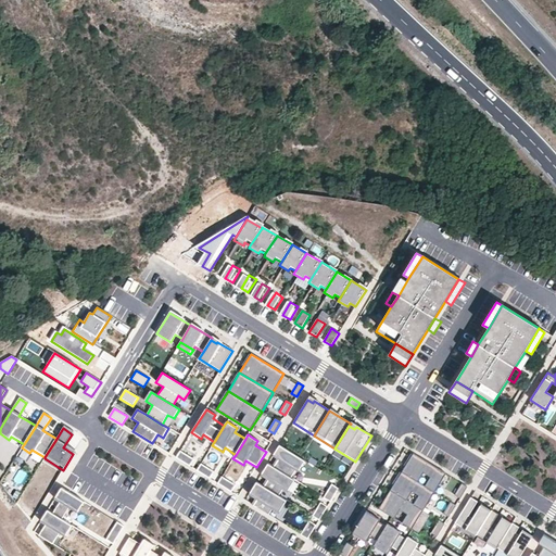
[(24,444),(11,437),(9,440),(8,442),(21,450),(24,444)]
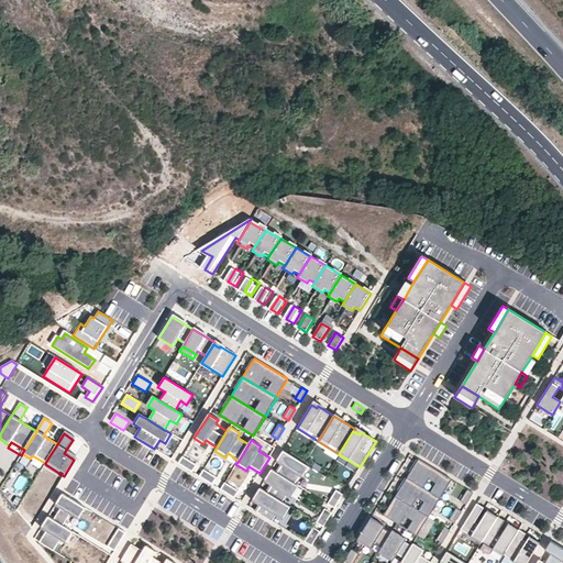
[(309,467),(283,451),(277,460),(283,464),(277,473),(295,484),(299,477),(301,478),(309,467)]
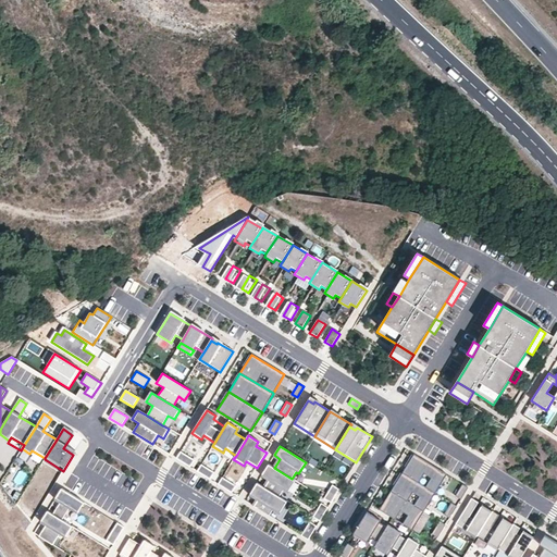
[(45,458),(32,450),(29,454),(27,458),(40,466),(45,459),(45,458)]
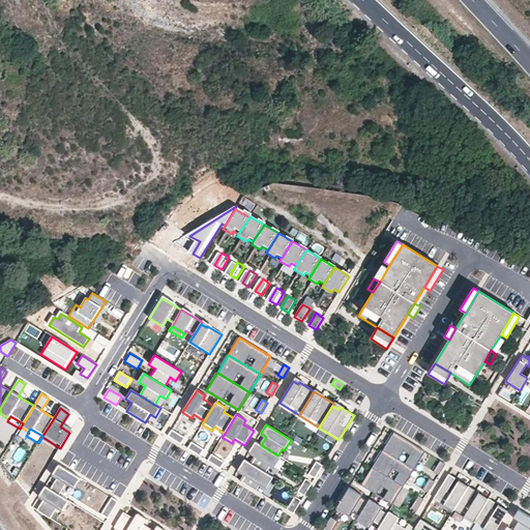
[(172,430),(168,437),(181,445),(184,438),(172,430)]
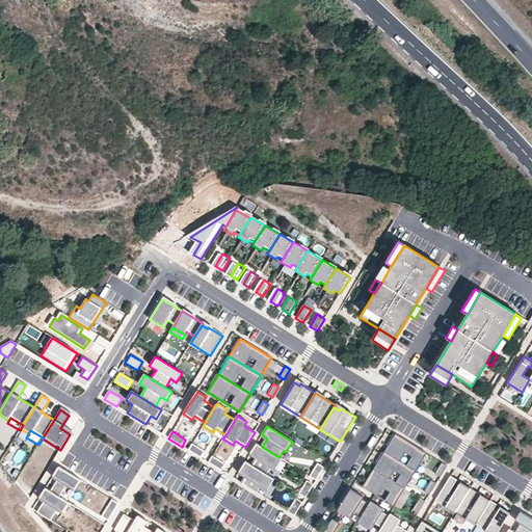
[(395,434),(384,452),(416,471),(426,453),(395,434)]
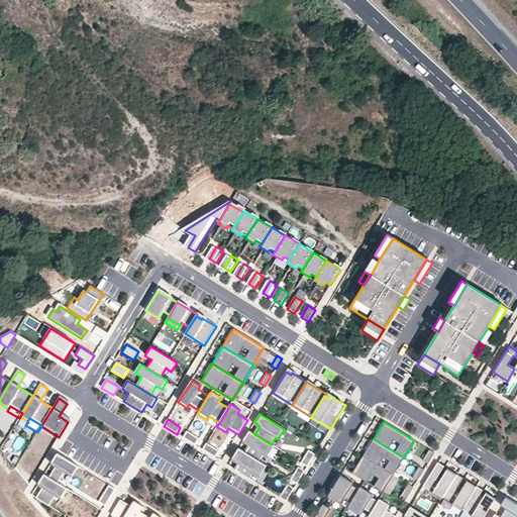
[(187,431),(183,438),(196,445),(200,439),(187,431)]
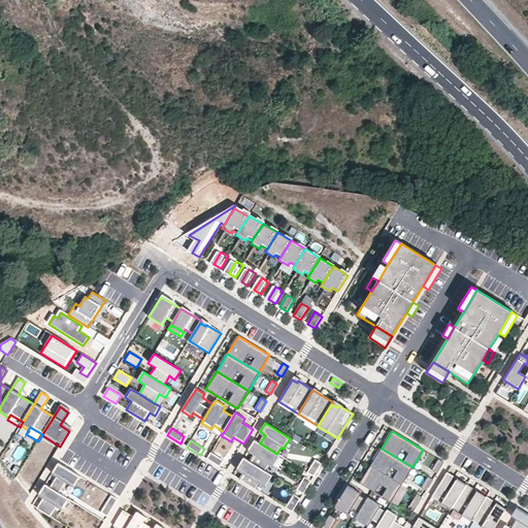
[(260,443),(255,440),(249,451),(256,455),(251,462),(265,471),(269,463),(274,466),(279,456),(276,454),(260,443)]
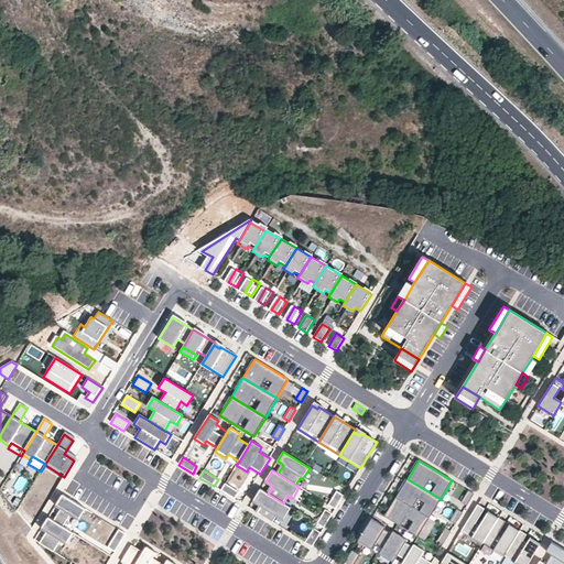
[(408,479),(396,498),(429,518),(441,499),(408,479)]
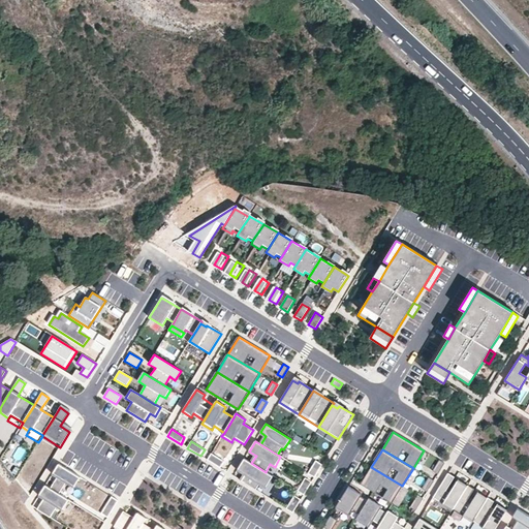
[(211,454),(207,460),(220,468),(224,462),(211,454)]
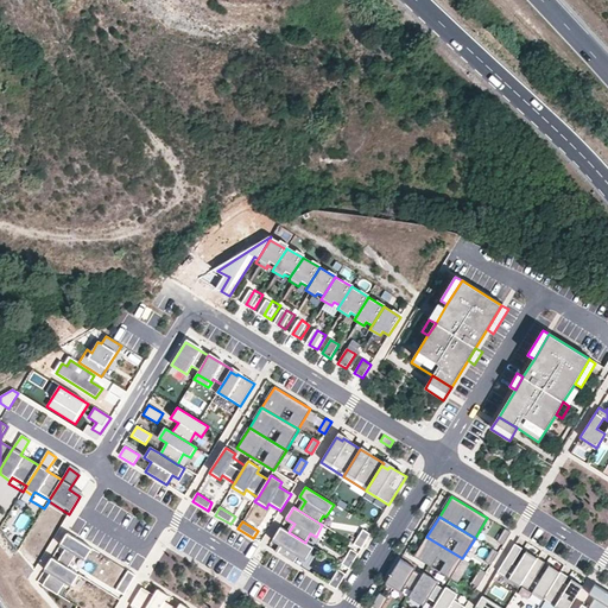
[(305,543),(289,532),(280,527),(273,540),(282,545),(277,553),(293,563),(298,556),(305,561),(314,548),(305,543)]
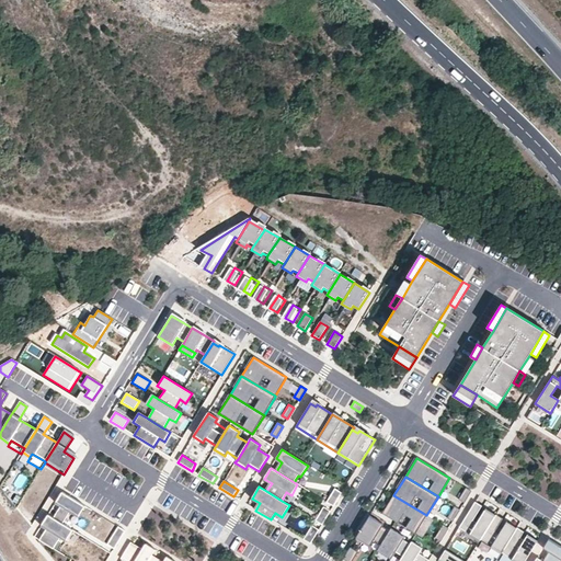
[(328,503),(333,506),(342,493),(336,489),(328,503)]
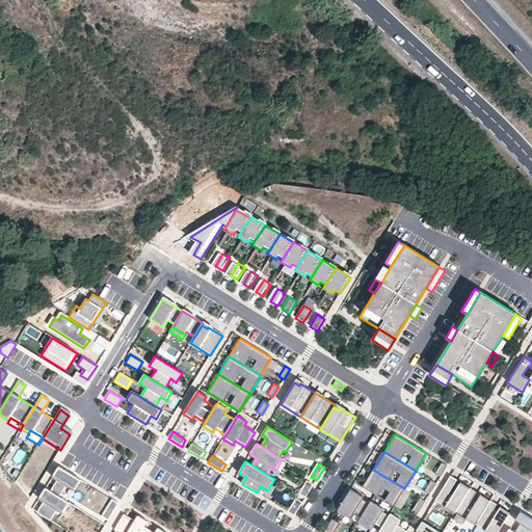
[(442,463),(434,475),(441,478),(448,467),(442,463)]
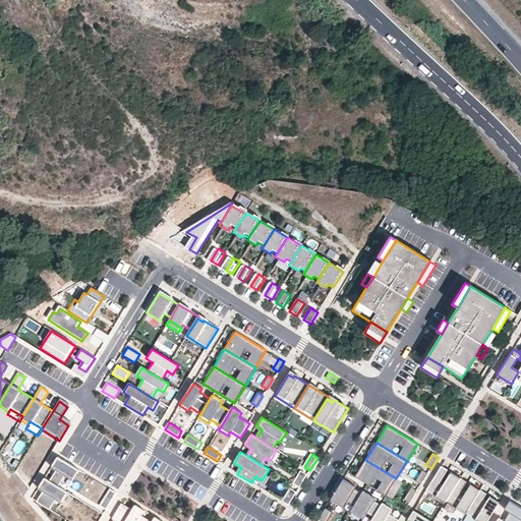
[(73,479),(78,470),(58,457),(52,466),(57,469),(49,481),(58,486),(65,474),(73,479)]
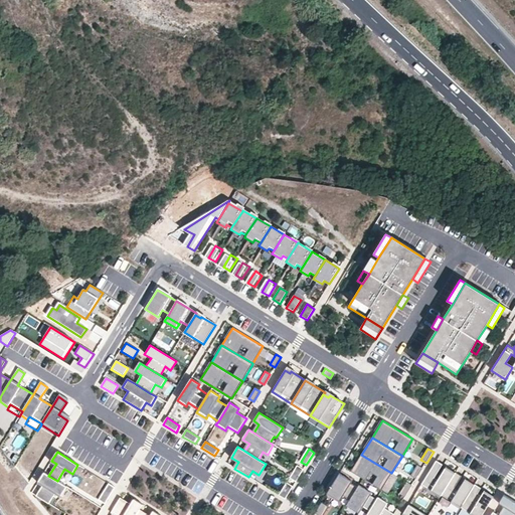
[(391,473),(361,455),(351,472),(381,490),(391,473)]
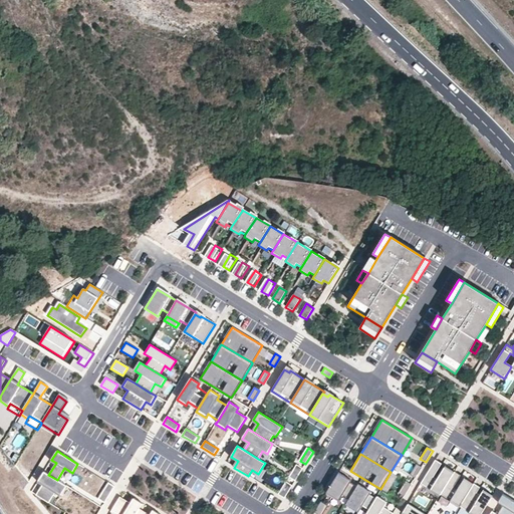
[(442,462),(436,458),(421,481),(440,493),(454,471),(454,470),(445,465),(442,469),(440,473),(436,471),(439,467),(442,462)]
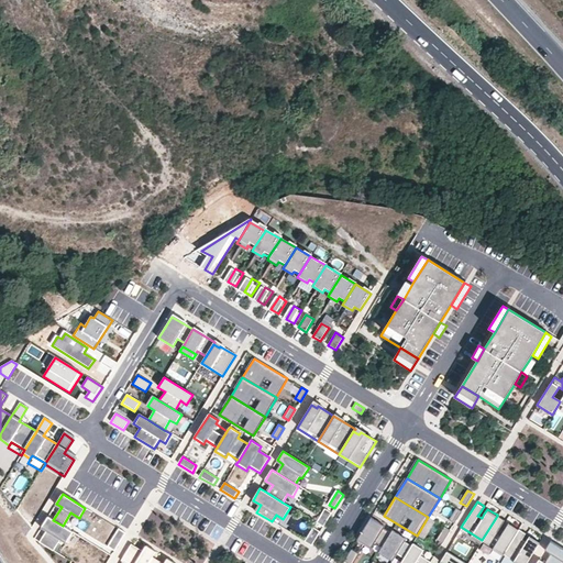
[(457,508),(449,520),(455,525),(463,511),(457,508)]
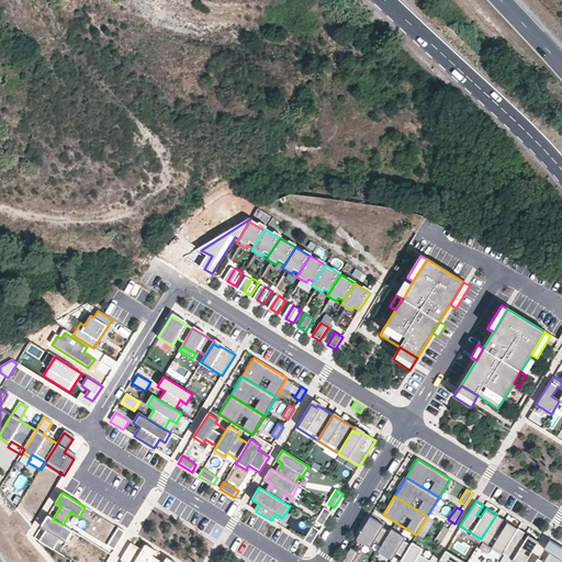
[(316,523),(323,526),(330,513),(325,508),(316,523)]
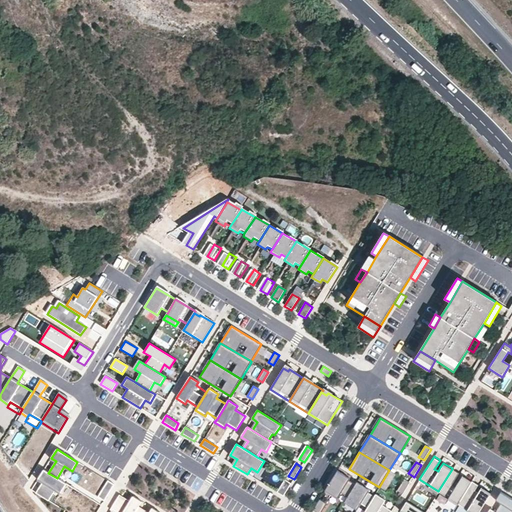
[(458,473),(452,469),(438,491),(437,493),(457,504),(457,503),(471,482),(461,476),(458,481),(456,484),(452,482),(455,479),(458,473)]
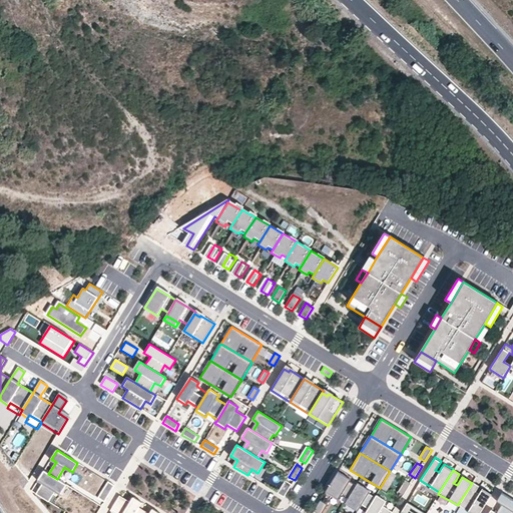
[(60,495),(66,485),(57,479),(48,474),(44,471),(38,481),(43,484),(36,495),(48,503),(55,491),(60,495)]
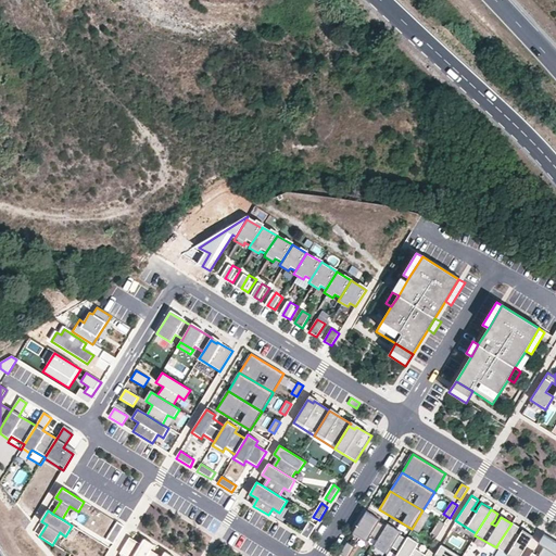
[(366,512),(353,533),(367,541),(371,534),(378,539),(386,527),(379,522),(380,519),(366,512)]
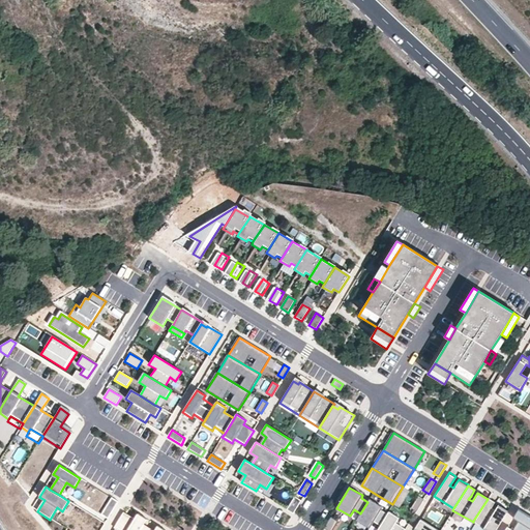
[(418,496),(410,508),(416,511),(423,500),(418,496)]
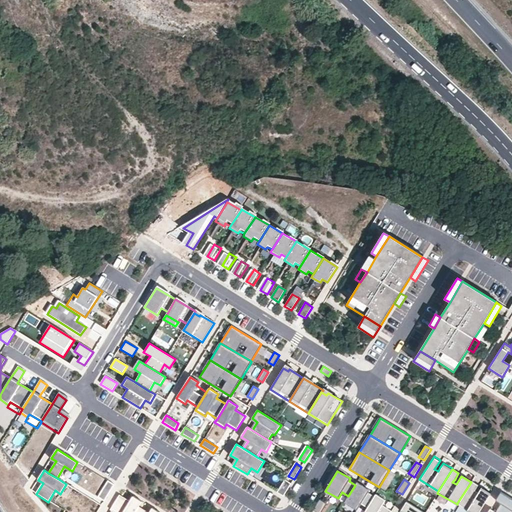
[(457,503),(472,511),(478,511),(491,492),(481,486),(481,487),(479,491),(475,488),(477,485),(478,483),(472,479),(471,482),(457,503)]
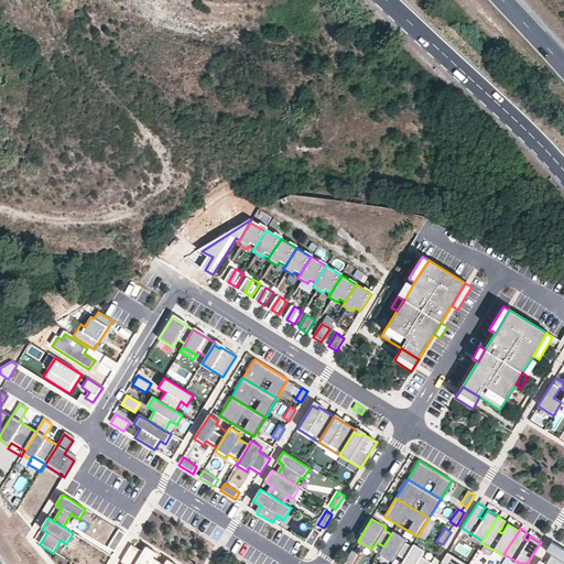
[(306,543),(312,548),(321,533),(315,529),(306,543)]
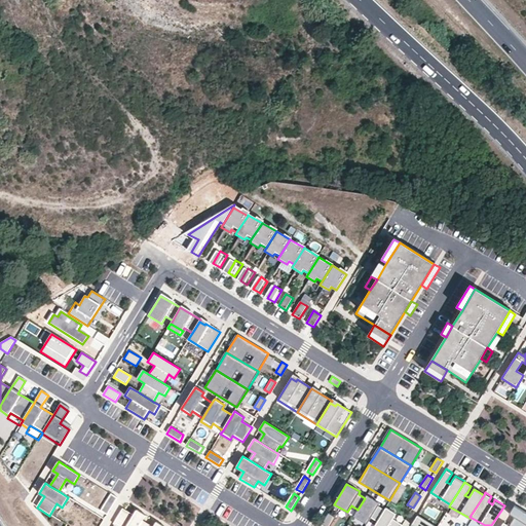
[(107,515),(117,498),(110,494),(100,511),(107,515)]
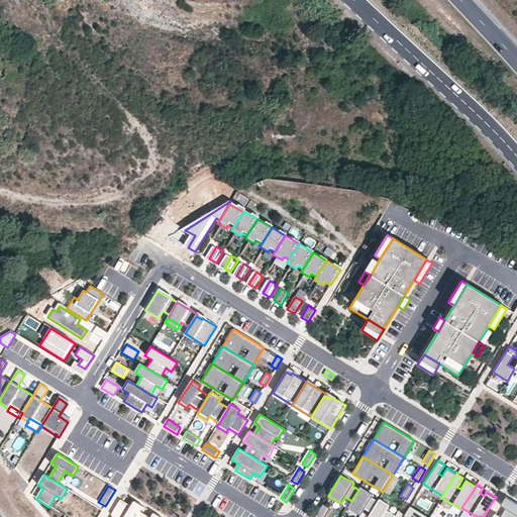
[(351,501),(348,507),(360,515),(365,509),(372,513),(379,501),(372,497),(374,495),(360,487),(358,490),(351,501)]
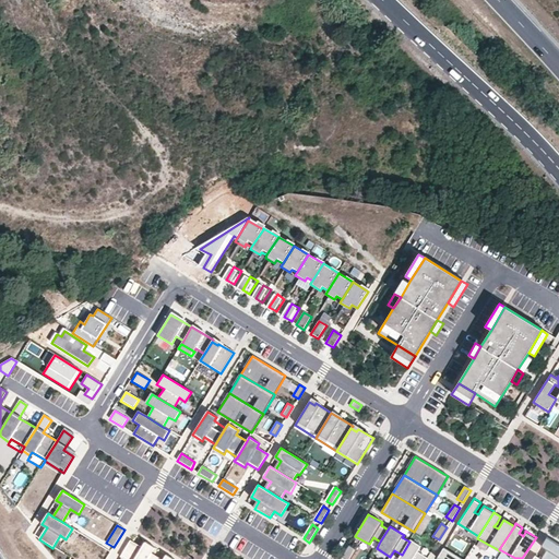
[(558,558),(558,540),(548,535),(543,544),(548,547),(543,557),(546,558),(558,558)]
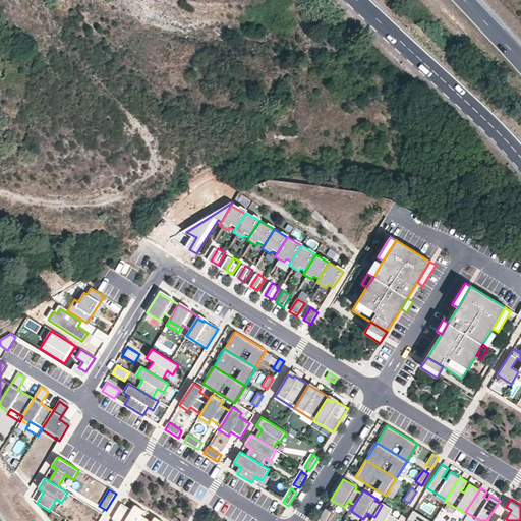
[(374,517),(370,520),(398,520),(400,519),(389,513),(393,507),(384,501),(382,505),(374,517)]
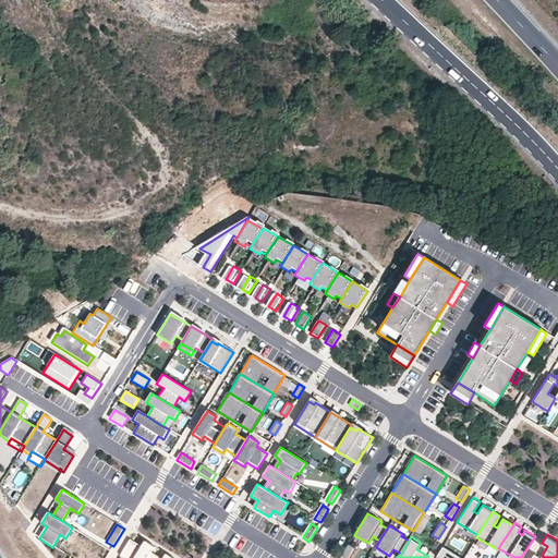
[(147,557),(152,553),(155,547),(145,542),(142,547),(130,540),(120,556),(124,557),(147,557)]
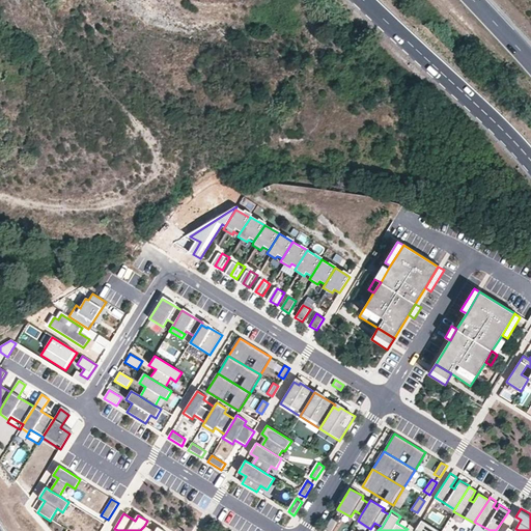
[(333,519),(325,530),(326,530),(335,530),(340,523),(333,519)]
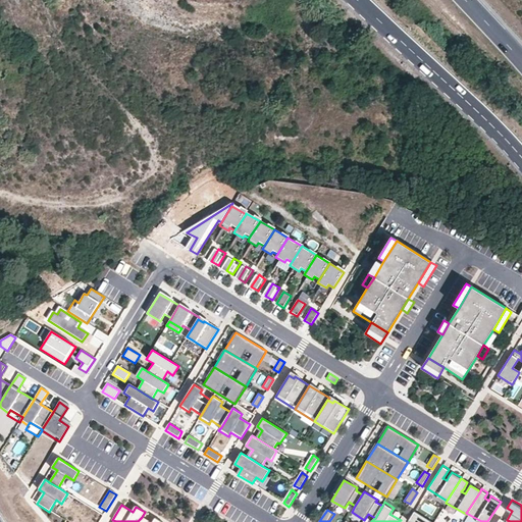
[(434,521),(415,510),(410,519),(415,521),(434,521)]
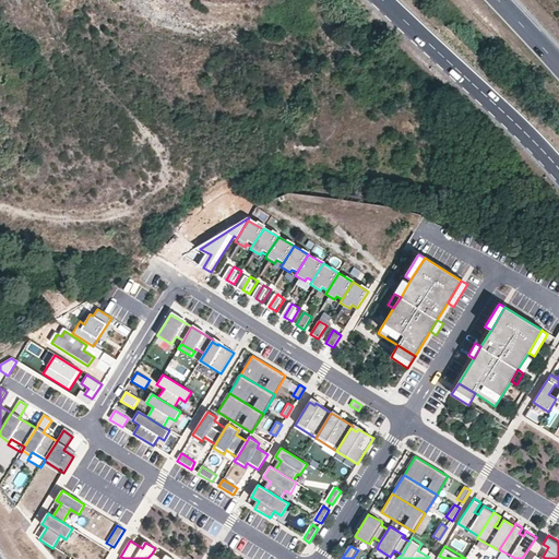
[(515,558),(499,549),(499,550),(496,555),(502,558),(515,558)]
